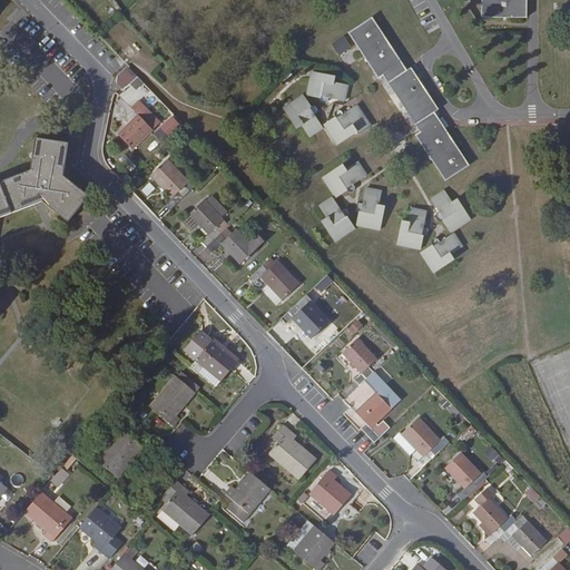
[(481,0),(481,18),(528,18),(527,0),(481,0)]
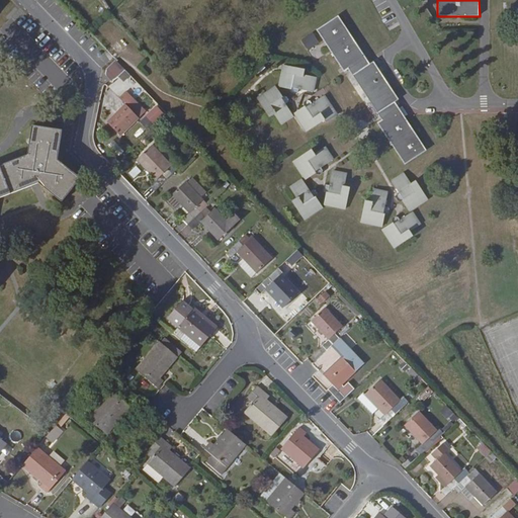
[(338,15),(316,29),(344,72),(349,68),(382,118),(383,118),(377,122),(405,165),(426,151),(395,102),(399,100),(373,62),(369,64),(338,15)]
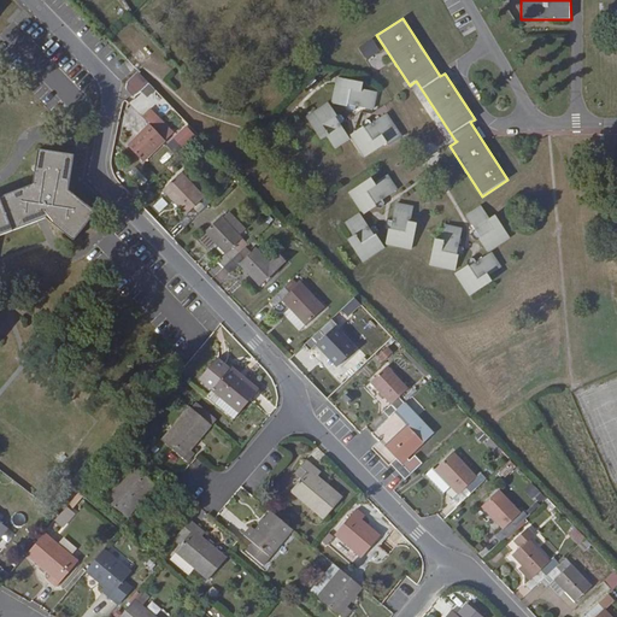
[(359,48),(368,60),(381,51),(371,39),(359,48)]
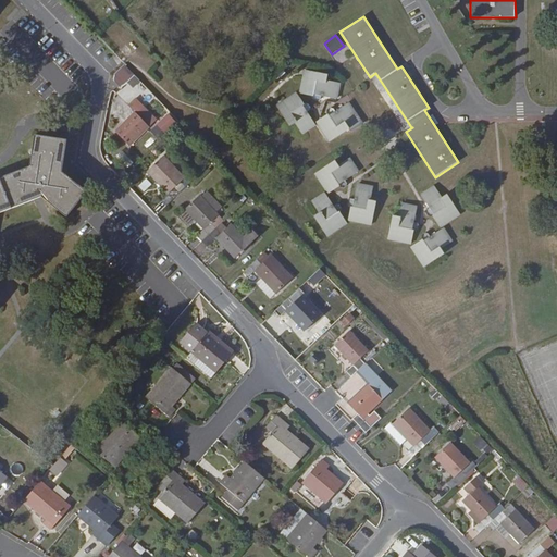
[(124,63),(115,73),(113,79),(121,87),(126,82),(135,74),(124,63)]
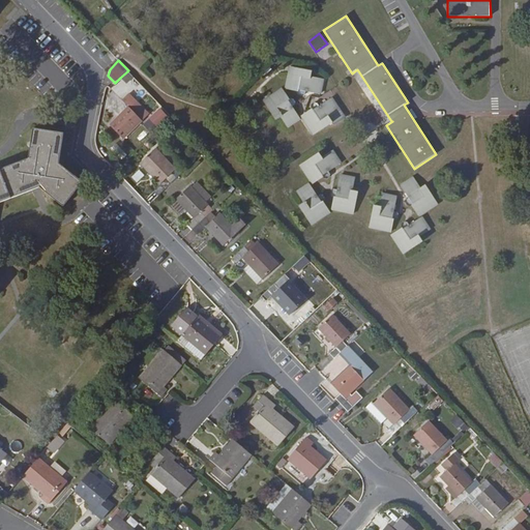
[(289,66),(285,89),(299,91),(298,93),(299,95),(303,95),(305,94),(306,91),(321,94),(324,79),(312,77),(313,70),(289,66)]
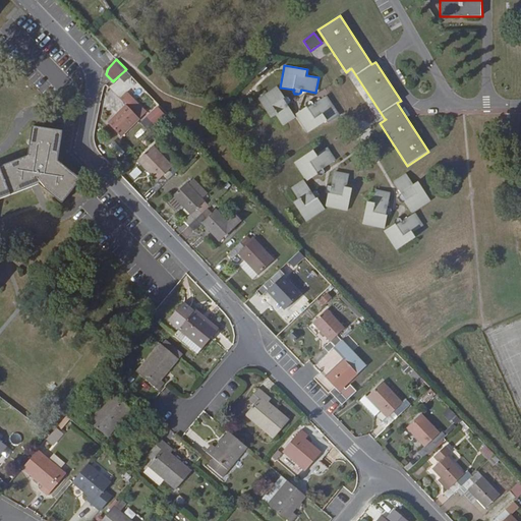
[(131,75),(126,69),(118,76),(124,82),(131,75)]
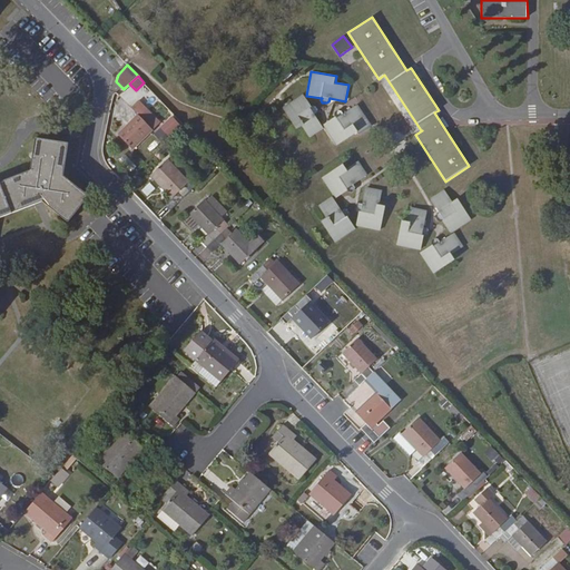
[(304,95),(283,108),(296,129),(302,126),(310,137),(324,128),(314,114),(317,112),(318,109),(316,106),(313,106),(312,107),(304,95)]
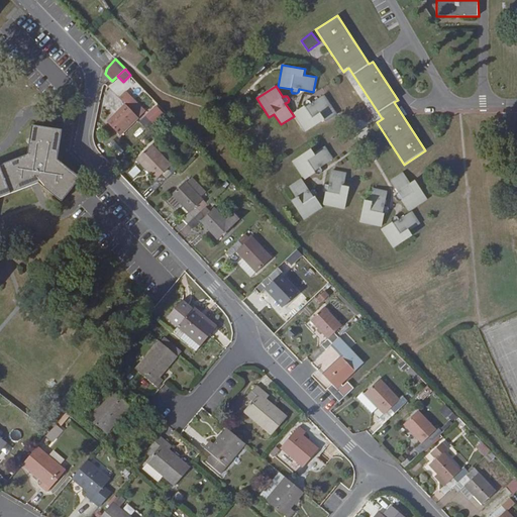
[(126,90),(124,92),(144,112),(146,110),(126,90)]
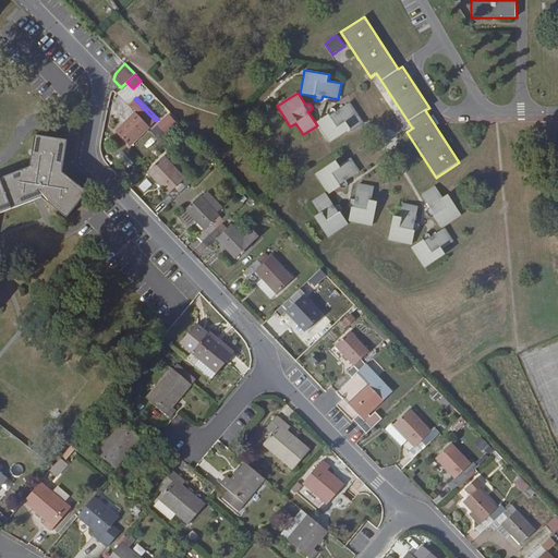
[(134,99),(129,105),(135,111),(116,131),(130,146),(156,121),(134,99)]
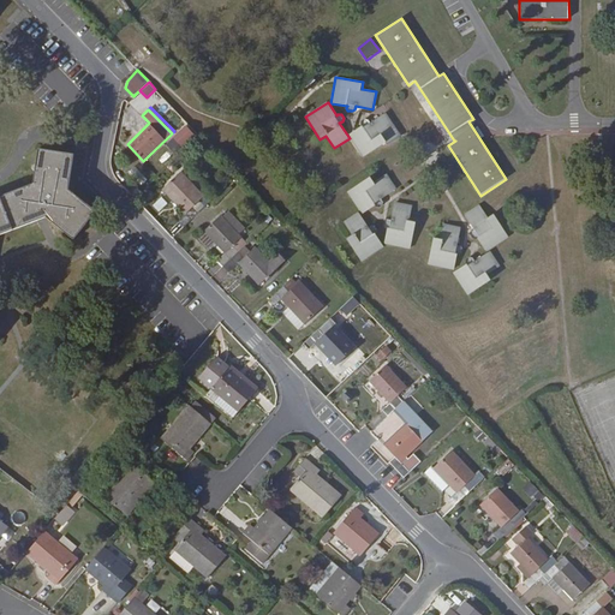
[(395,127),(386,113),(370,123),(368,119),(365,118),(362,120),(362,124),(363,125),(348,135),(364,157),(387,142),(382,136),(395,127)]
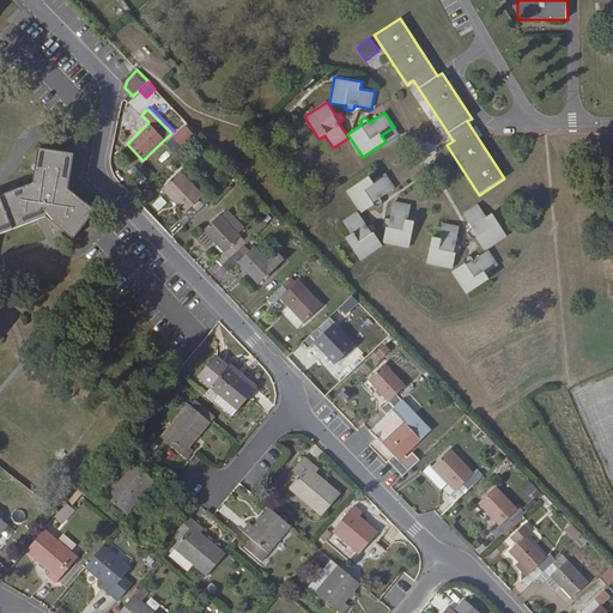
[(186,125),(171,137),(180,147),(194,134),(186,125)]
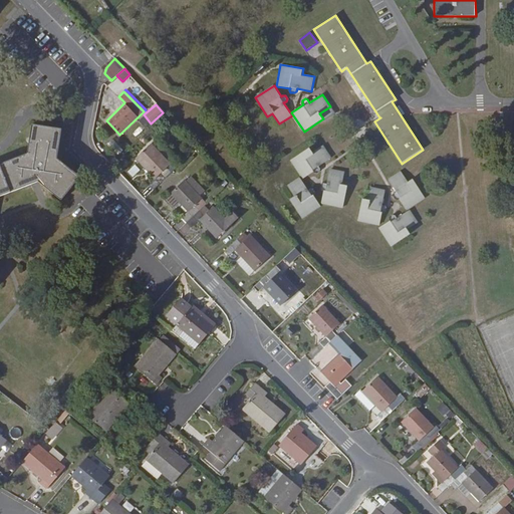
[(27,154),(0,164),(11,192),(38,182),(61,201),(80,177),(57,159),(62,129),(32,123),(27,154)]
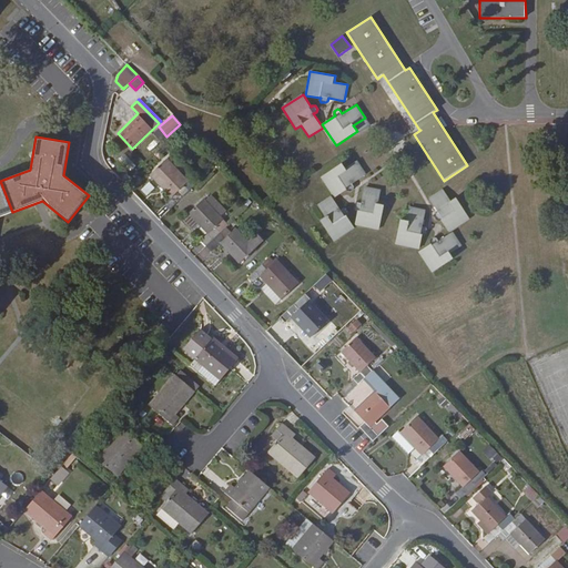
[(151,143),(154,146),(161,141),(158,138),(151,143)]
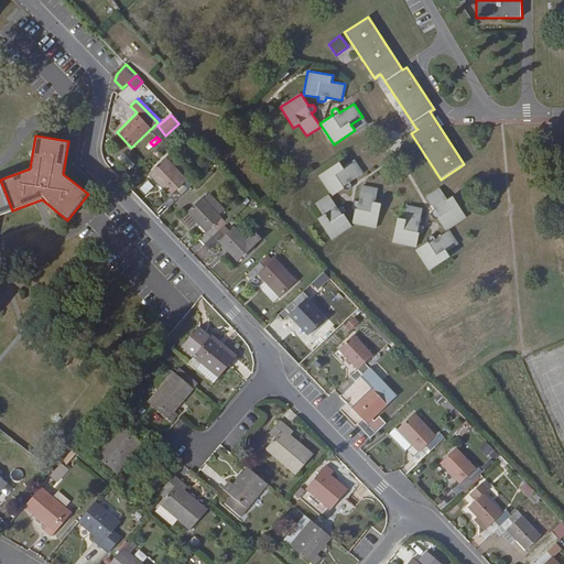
[(179,190),(188,180),(166,156),(149,173),(170,196),(164,203),(169,208),(183,195),(179,190)]
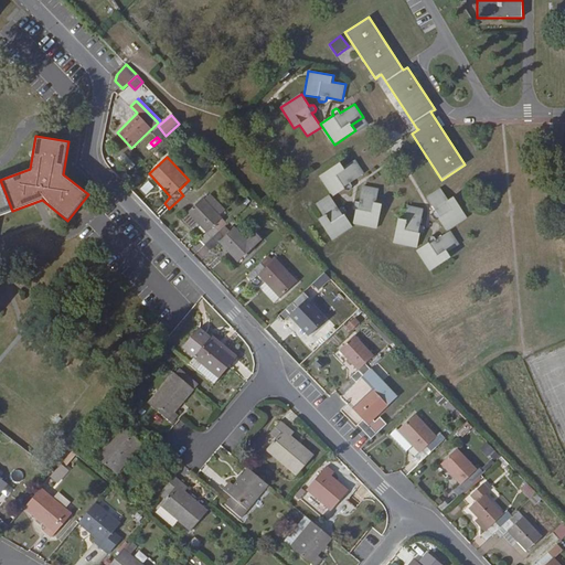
[(365,173),(355,159),(343,167),(340,162),(319,177),(332,196),(345,189),(345,190),(349,190),(352,188),(353,185),(351,182),(365,173)]
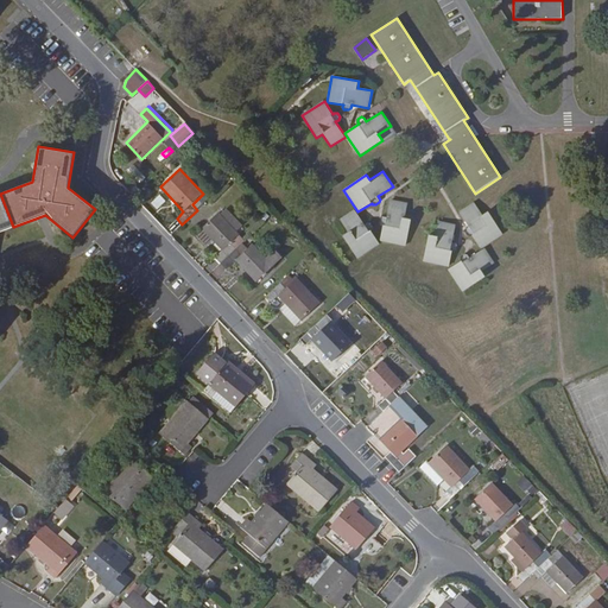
[(0,232),(13,227),(0,194),(0,232)]
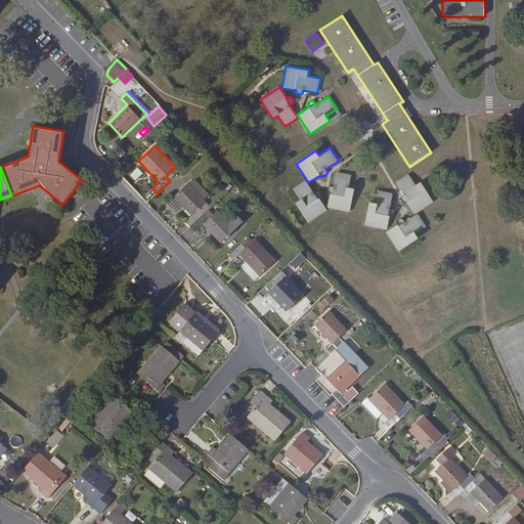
[(176,167),(175,167),(166,176),(170,181),(180,171),(176,167)]
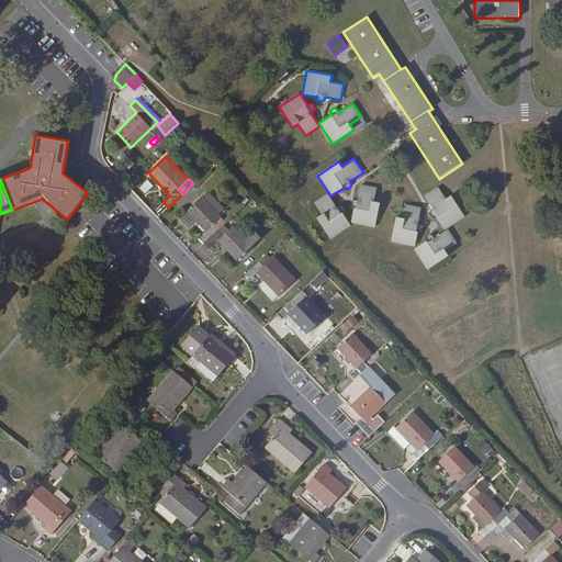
[(145,194),(154,187),(147,180),(139,188),(145,194)]
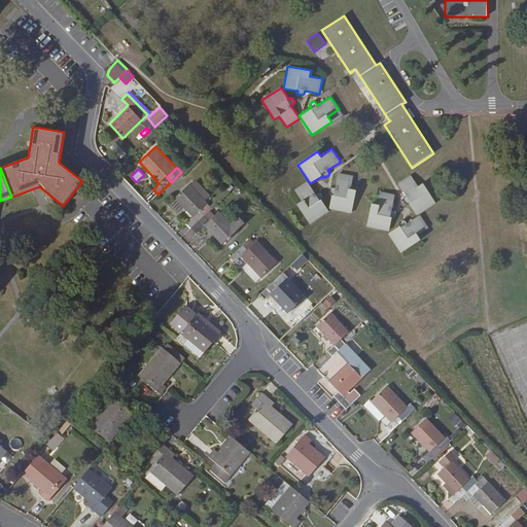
[(353,176),(338,173),(335,188),(331,187),(329,188),(329,192),(330,195),(332,195),(329,209),(352,213),(356,190),(351,189),(353,176)]
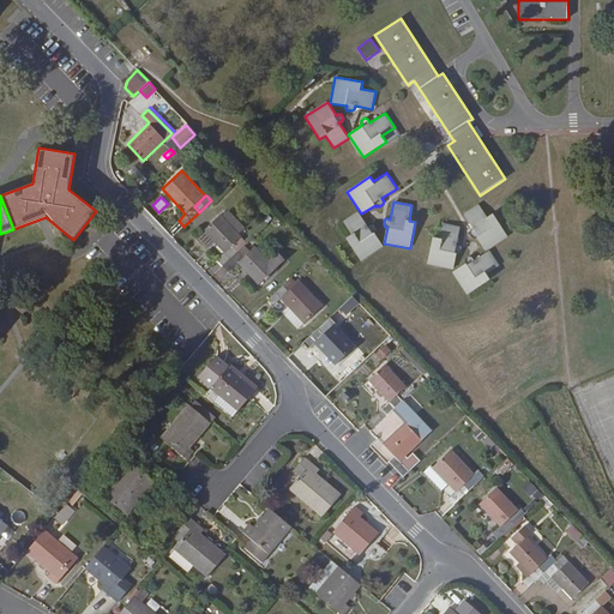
[(480,204),(464,215),(474,229),(470,232),(470,234),(473,238),(476,239),(477,238),(486,251),(509,236),(493,214),(488,217),(480,204)]
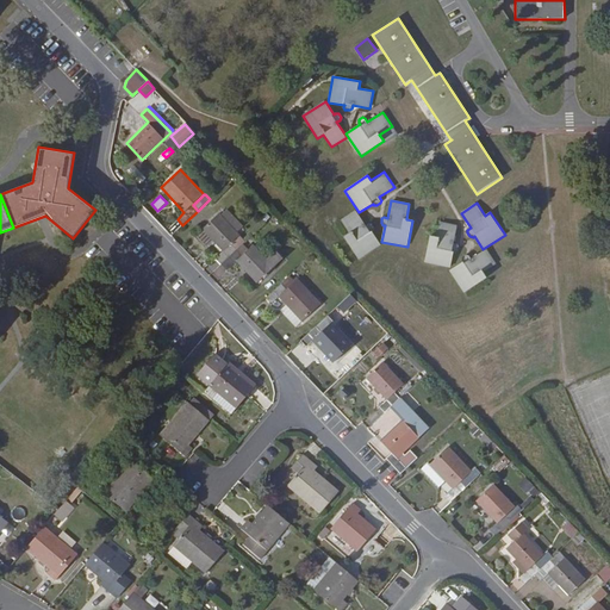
[(359,260),(381,244),(372,231),(373,230),(374,228),(371,223),(369,223),(366,225),(355,210),(341,221),(349,232),(343,236),(359,260)]
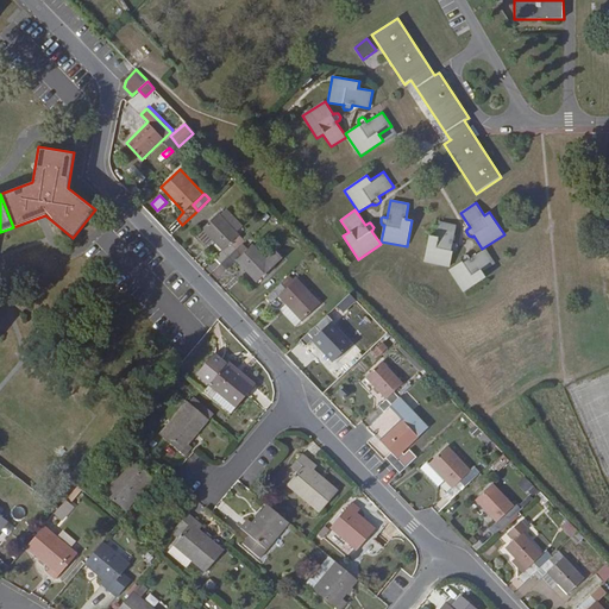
[(267,212),(259,219),(263,224),(270,217),(267,212)]
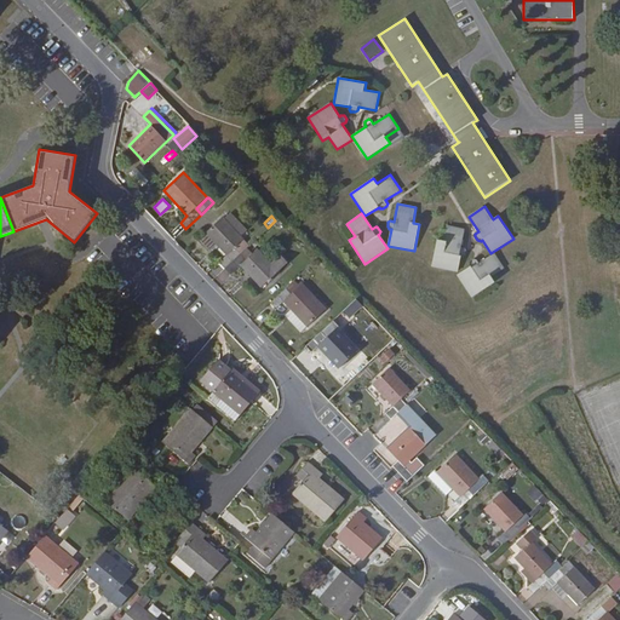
[(223,217),(199,240),(210,251),(216,245),(227,256),(219,263),(225,268),(247,247),(250,245),(245,239),(223,217)]
